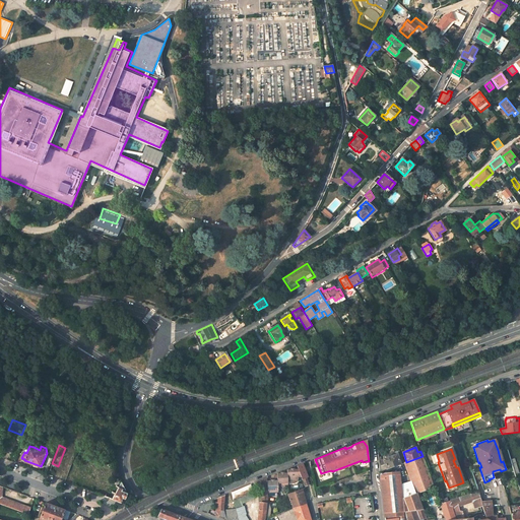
[(114,453),(103,450),(101,456),(112,459),(114,453)]
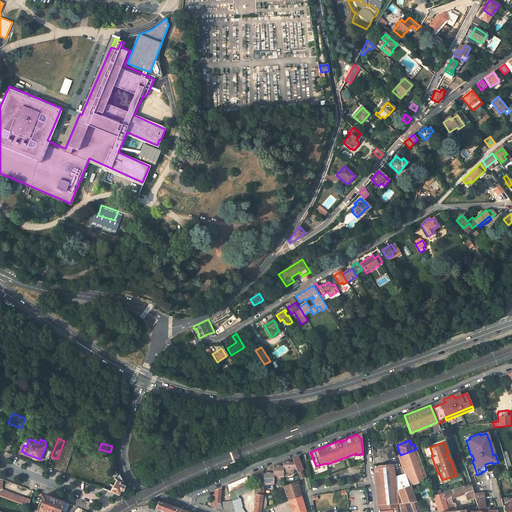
[(390,447),(378,452),(379,457),(374,459),(374,465),(390,458),(394,457),(392,451),(394,450),(392,445),(390,446),(390,447)]
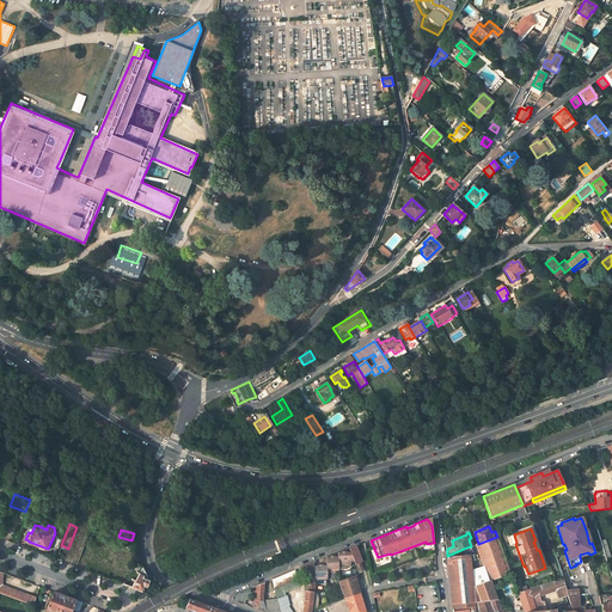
[(497,537),(478,544),(471,546),(466,548),(467,551),(447,557),(453,611),(475,611),(473,586),(490,580),(499,577),(510,573),(497,537)]
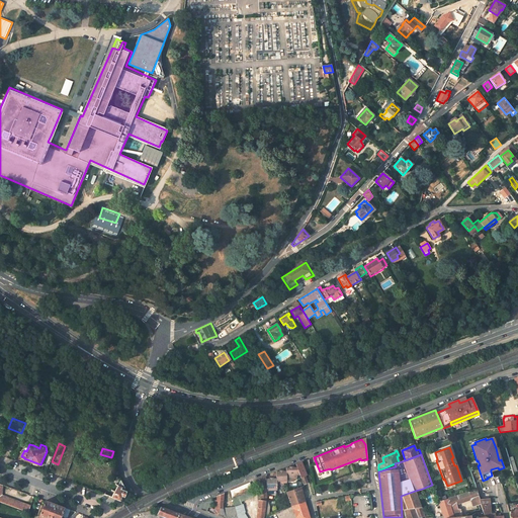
[(299,475),(305,472),(301,461),(295,463),(296,466),(299,475)]
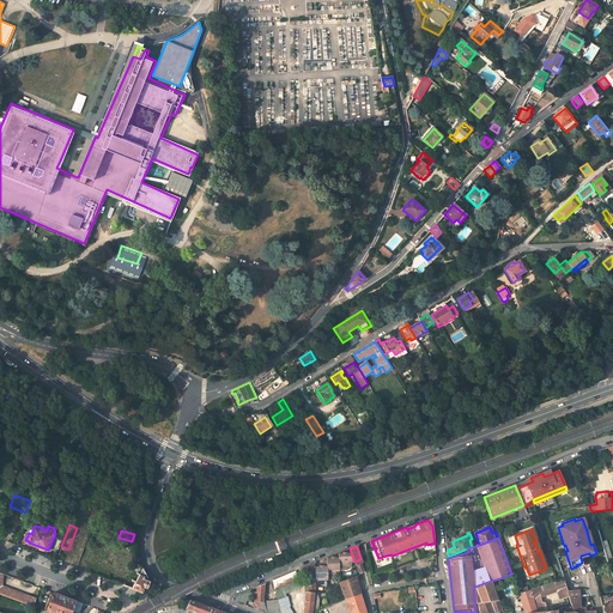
[(339,568),(350,568),(350,562),(354,562),(351,552),(341,553),(341,552),(339,553),(339,557),(339,568)]
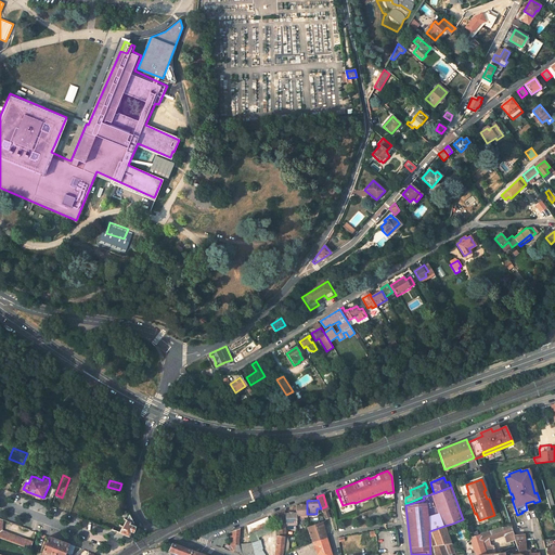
[(296,518),(307,517),(307,514),(307,504),(296,505),(296,506),(296,518)]
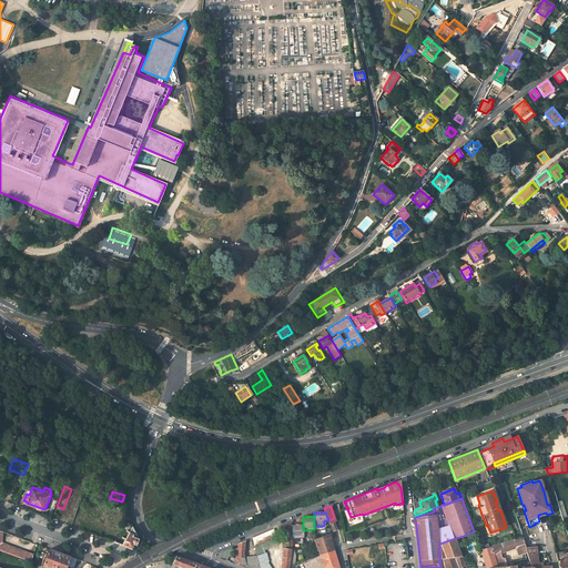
[(303,530),(303,518),(298,518),(300,525),(292,525),(292,538),(303,537),(303,530)]
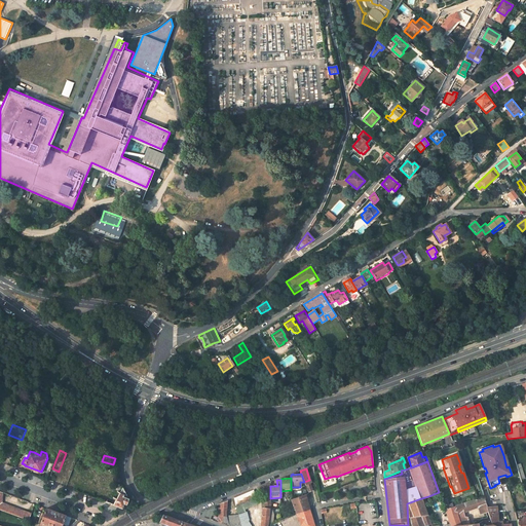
[(260,492),(264,490),(264,508),(269,508),(270,508),(270,498),(270,486),(270,482),(259,487),(260,492)]
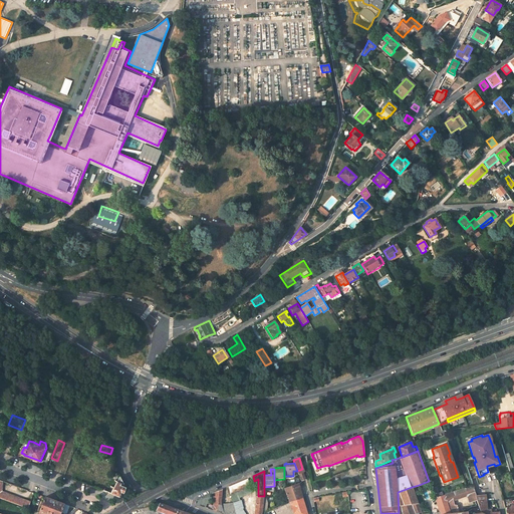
[(110,479),(116,483),(119,477),(117,472),(114,474),(110,479)]
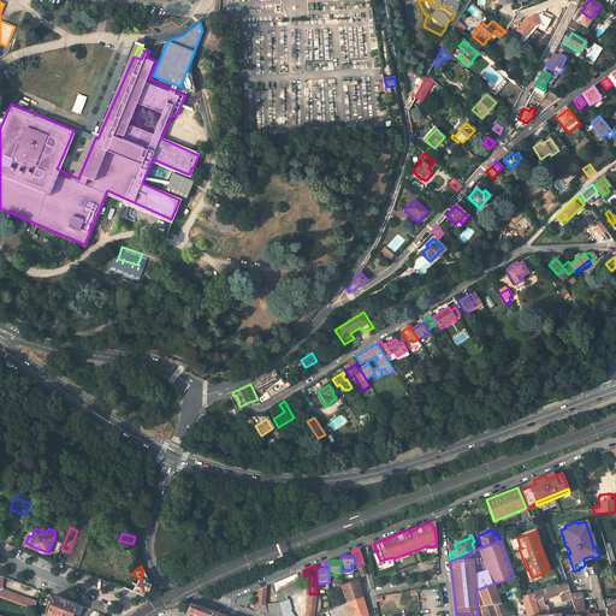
[(140,579),(132,592),(142,596),(144,591),(148,592),(150,588),(152,586),(149,586),(143,572),(140,579)]
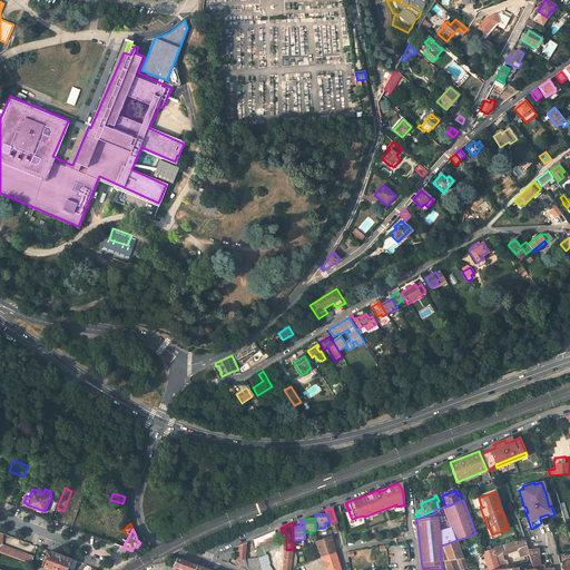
[(266,551),(278,546),(274,530),(253,540),(258,558),(246,559),(247,567),(247,569),(248,569),(264,569),(269,567),(268,563),(269,562),(267,553),(266,551)]
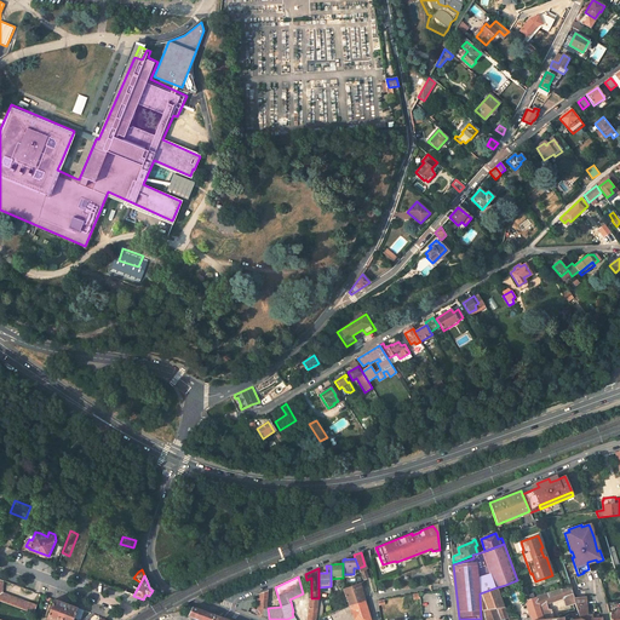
[(132,578),(125,592),(133,596),(141,583),(133,578),(132,578)]
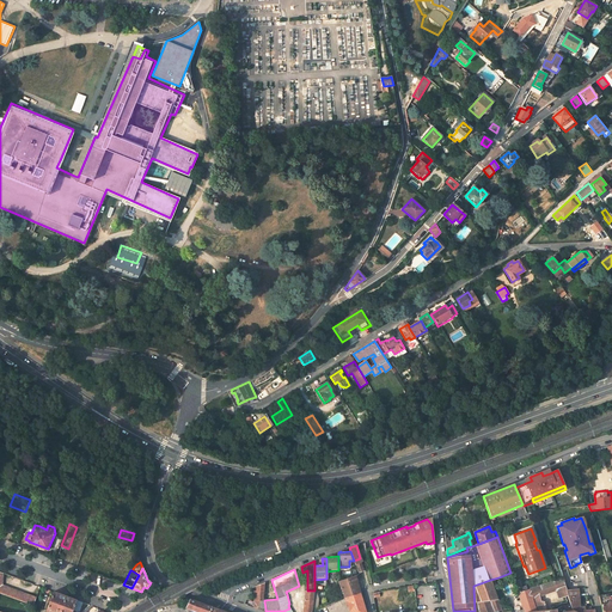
[(0,592),(32,605),(36,597),(2,585),(2,573),(0,571),(0,592)]
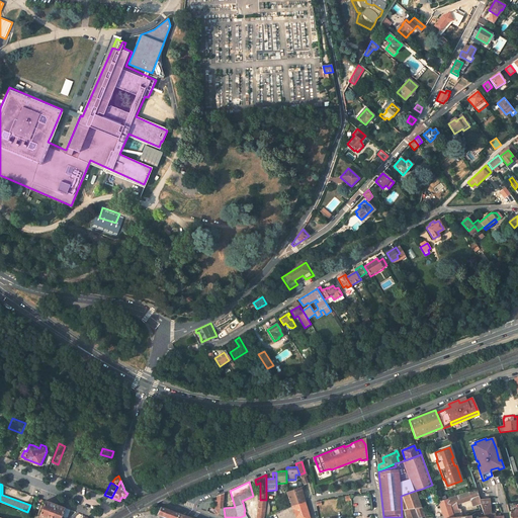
[(295,517),(309,517),(299,487),(286,492),(295,517)]
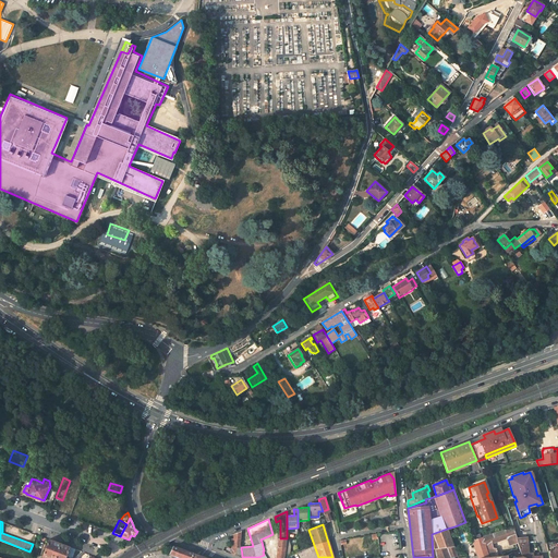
[(517,538),(512,526),(497,532),(498,536),(506,533),(507,537),(510,545),(518,543),(517,538)]
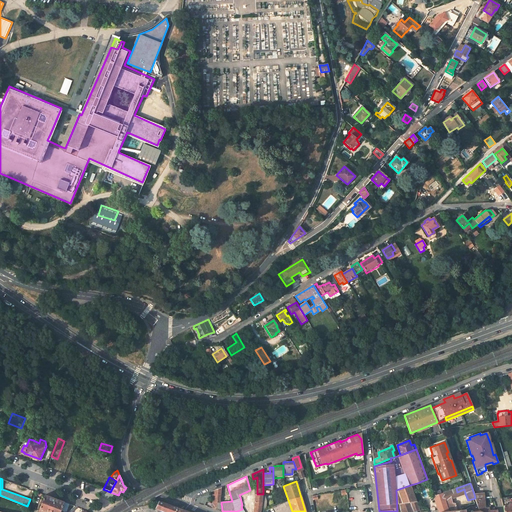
[(396,490),(397,511),(427,511),(421,511),(414,511),(419,510),(417,504),(411,488),(410,485),(396,490)]
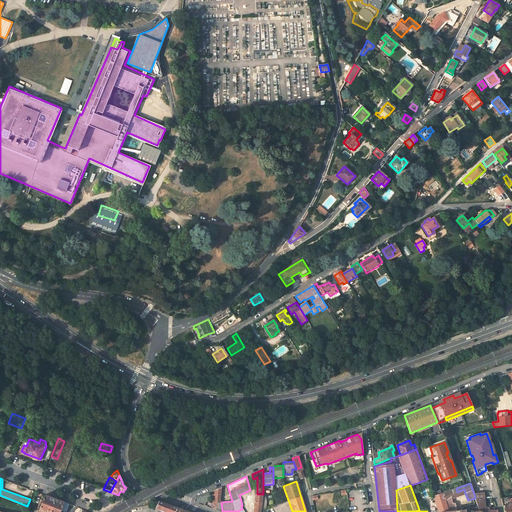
[(221,502),(221,488),(212,491),(211,500),(212,502),(214,502),(215,502),(215,507),(222,509),(221,502)]
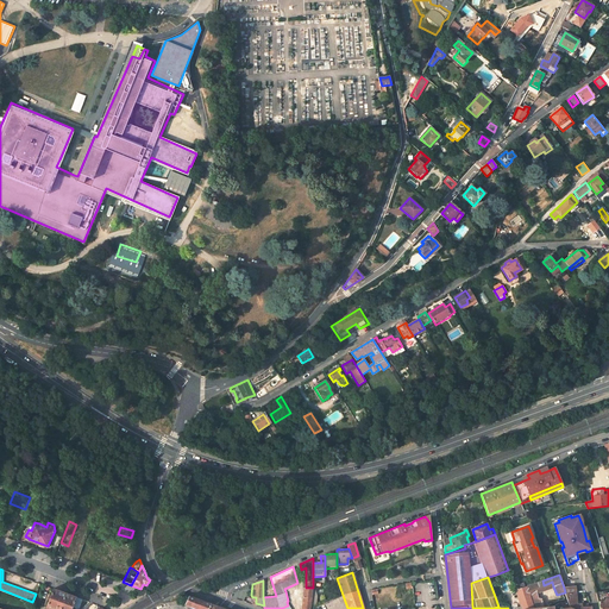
[(542,581),(538,583),(540,591),(553,586),(552,582),(544,585),(542,581)]
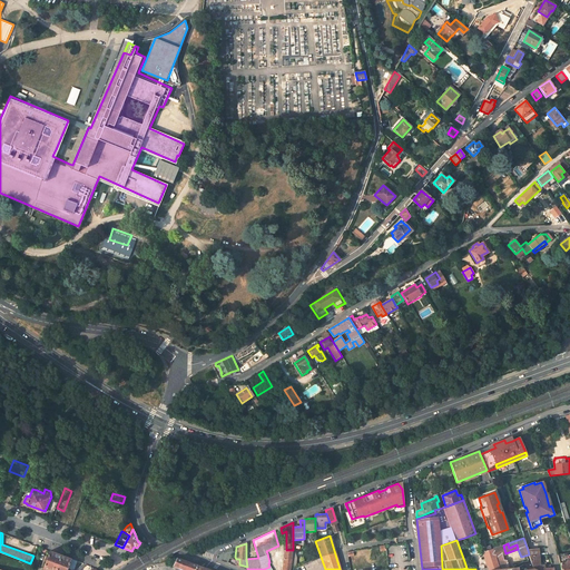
[(505,553),(503,546),(482,552),(487,563),(488,569),(516,569),(516,568),(509,569),(507,560),(503,560),(498,562),(495,558),(502,556),(502,554),(505,553)]
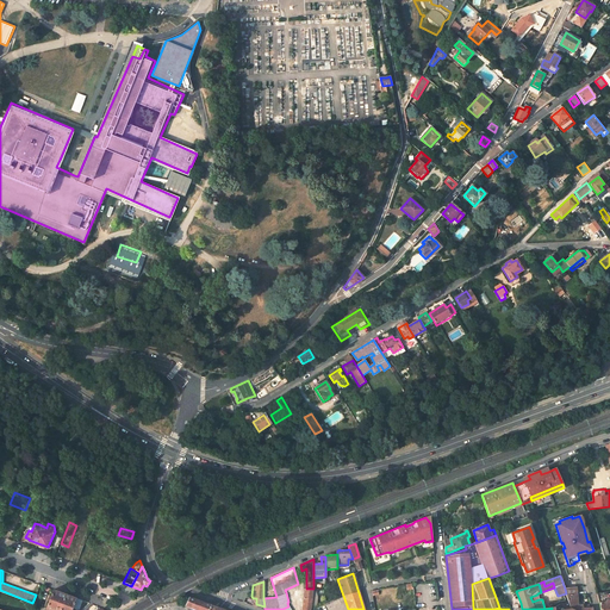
[(573,609),(572,609),(578,609),(576,587),(565,589),(566,593),(568,602),(571,609),(573,609)]
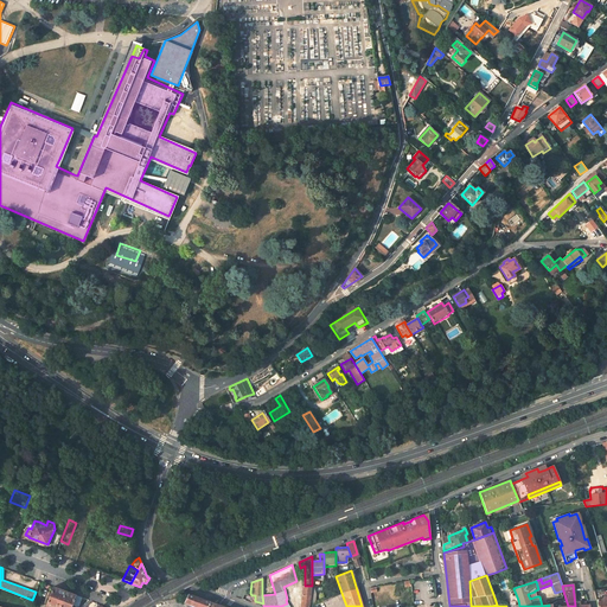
[(302,586),(300,606),(308,606),(311,586),(305,586),(302,586)]
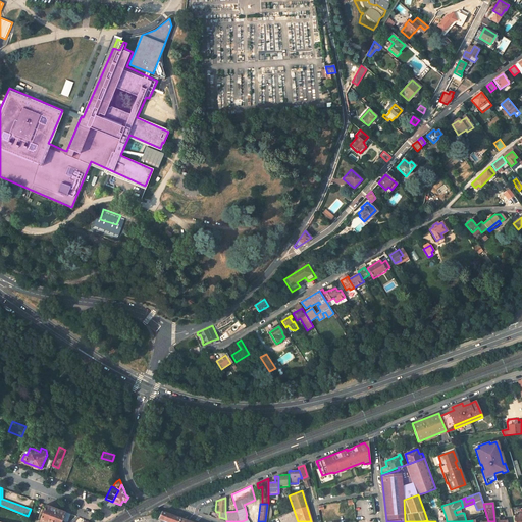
[(39,520),(43,521),(59,521),(61,520),(66,521),(69,514),(45,505),(39,520)]
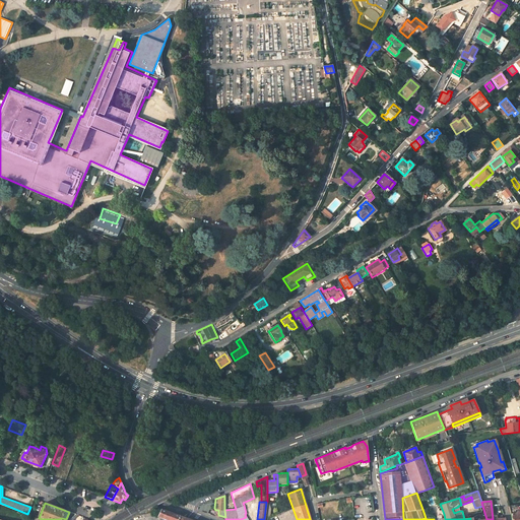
[(509,506),(511,514),(517,513),(517,512),(519,511),(519,505),(509,506)]
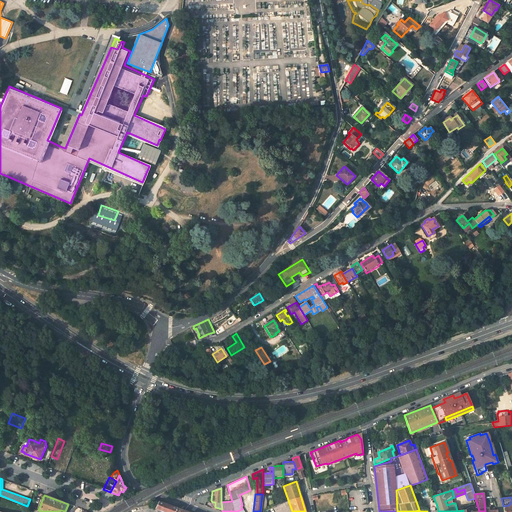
[(155,508),(164,511),(174,511),(176,508),(158,501),(155,508)]
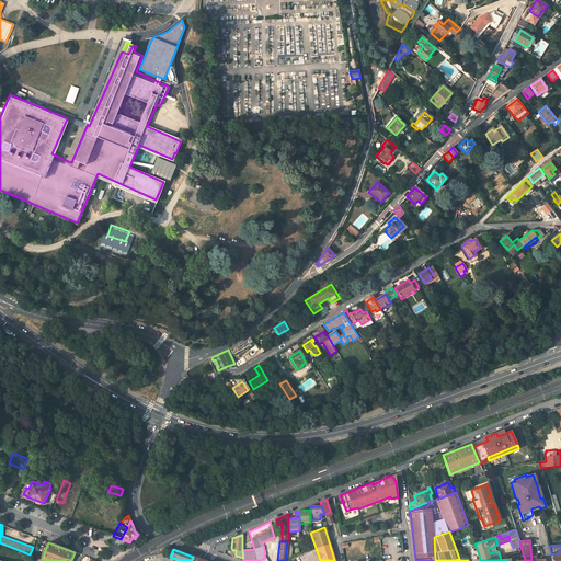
[(560,560),(560,551),(558,552),(558,553),(551,554),(551,560),(560,560)]
